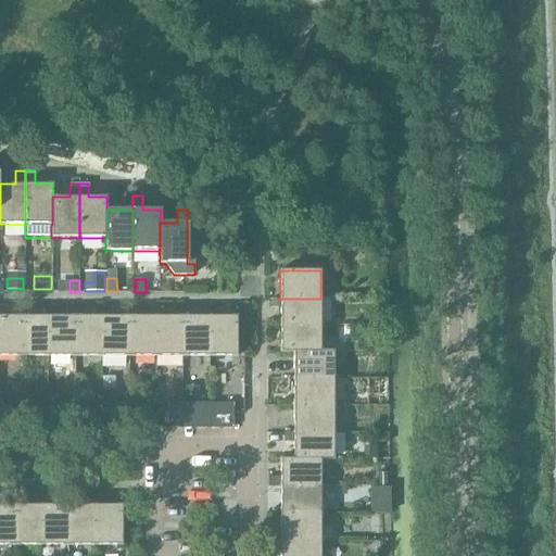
[(280,299),(280,325),(320,325),(320,299),(280,299)]
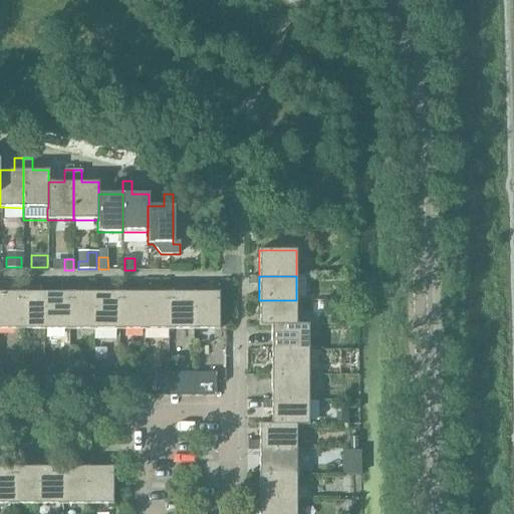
[(44,280),(44,292),(44,330),(69,330),(69,292),(54,292),(54,280),(44,280)]
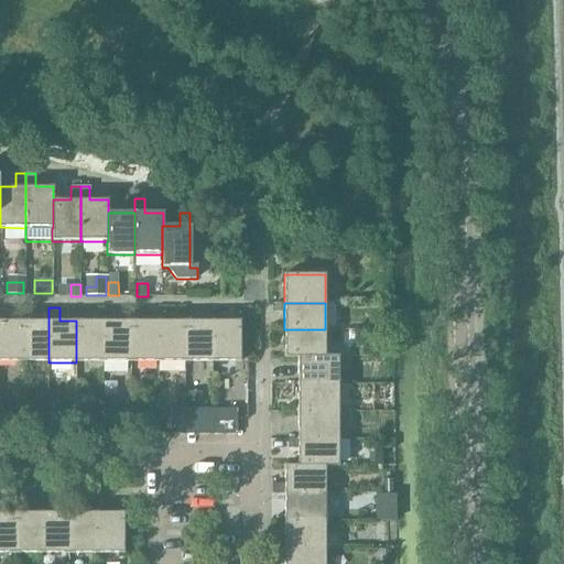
[(21,321),(0,321),(0,361),(21,362),(21,321)]
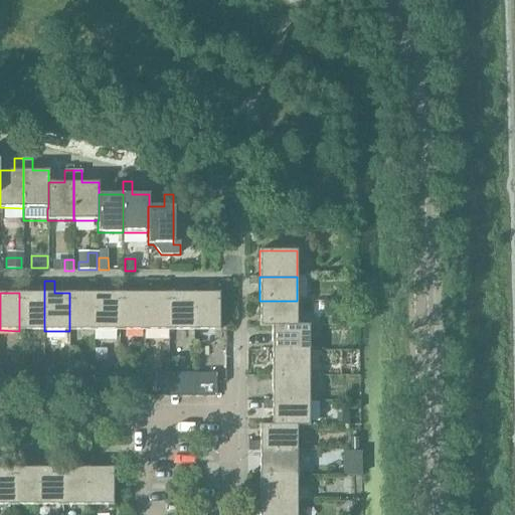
[(44,293),(19,293),(19,331),(44,331),(44,293)]
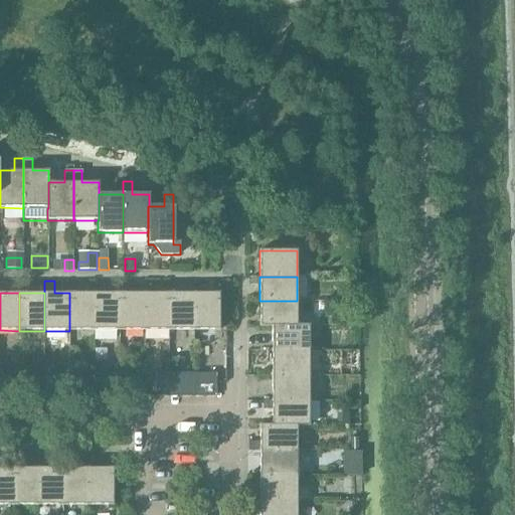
[(94,293),(69,293),(69,331),(94,331),(94,293)]
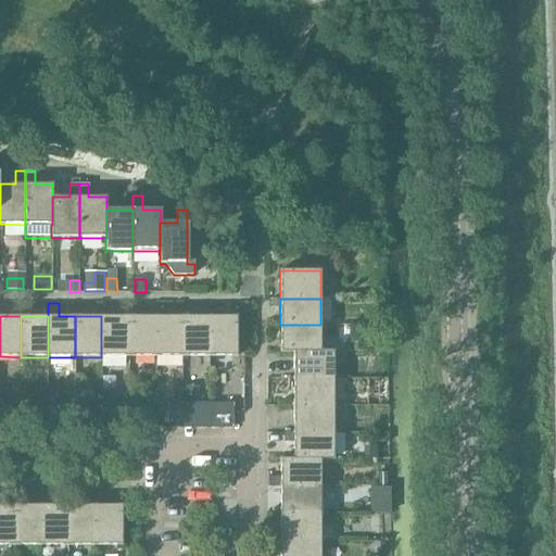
[(129,316),(101,316),(101,357),(129,357),(129,316)]
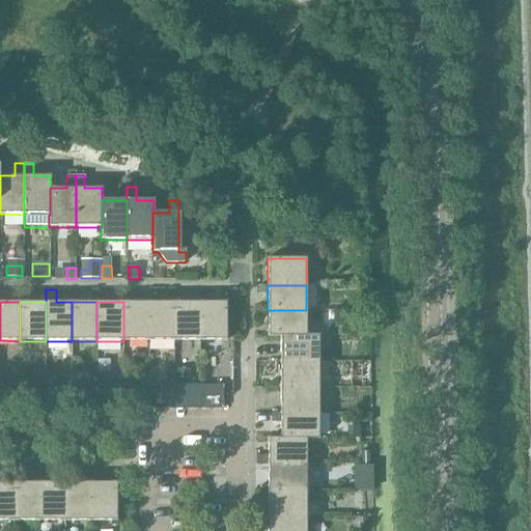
[(148,302),(123,302),(123,341),(148,341),(148,302)]
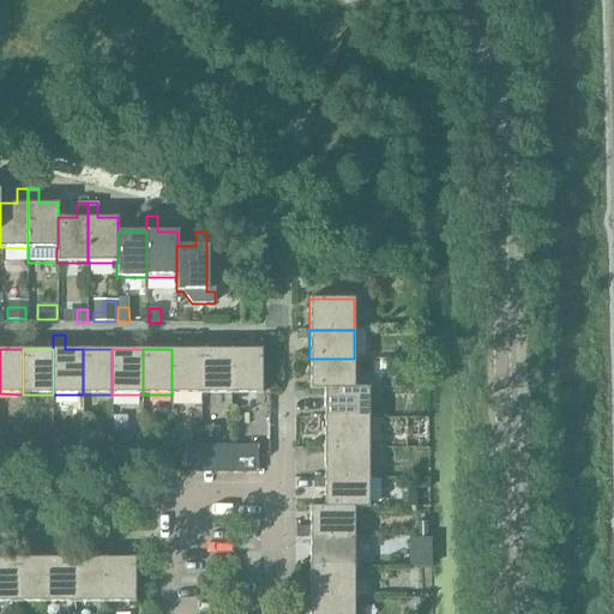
[(202,349),(172,349),(172,395),(202,395),(202,349)]
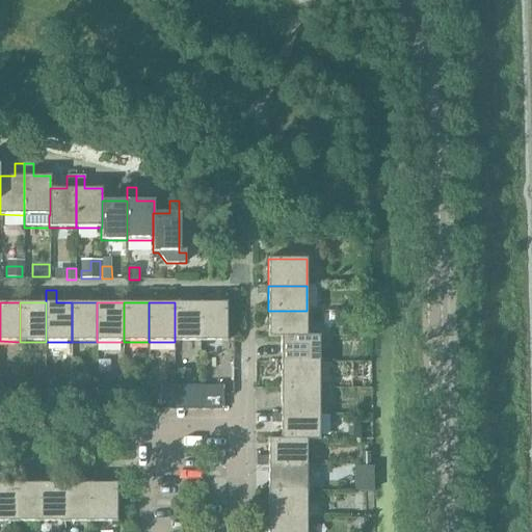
[(201,302),(175,302),(175,342),(201,342),(201,302)]
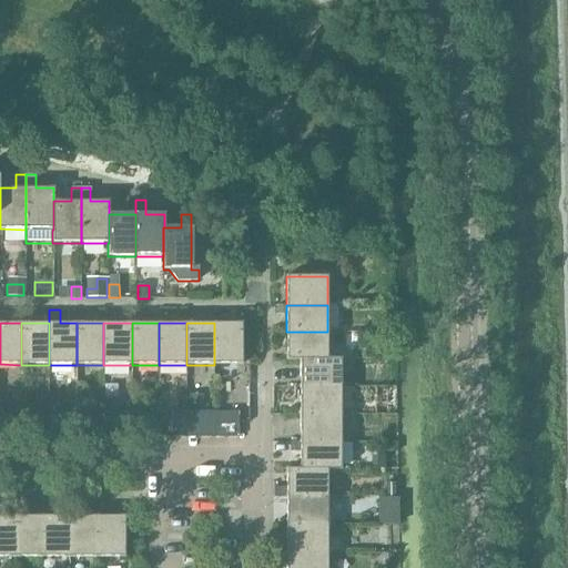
[(242,323),(214,323),(214,365),(242,365),(242,323)]
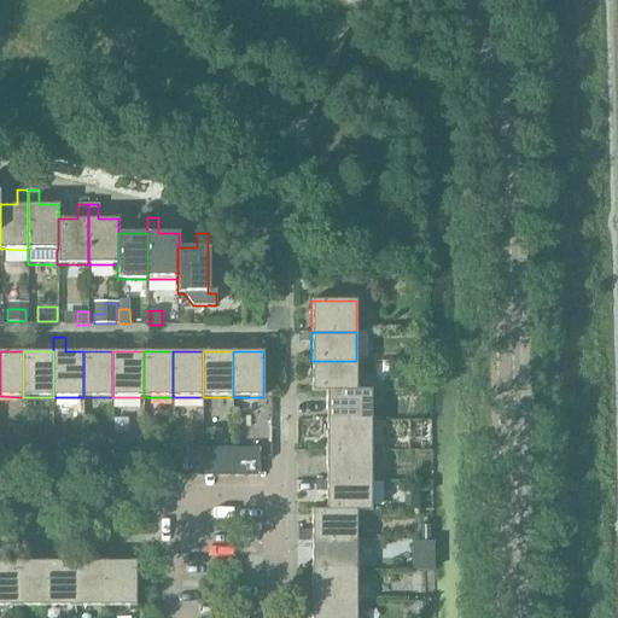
[(312,392),(326,391),(356,391),(356,390),(366,390),(366,385),(356,385),(356,361),(312,361),(312,392)]
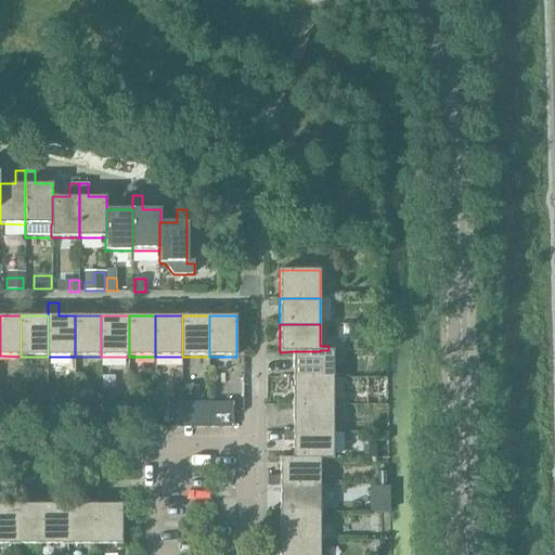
[(293,351),(293,378),(333,378),(333,350),(328,350),(320,350),(320,351),(293,351)]
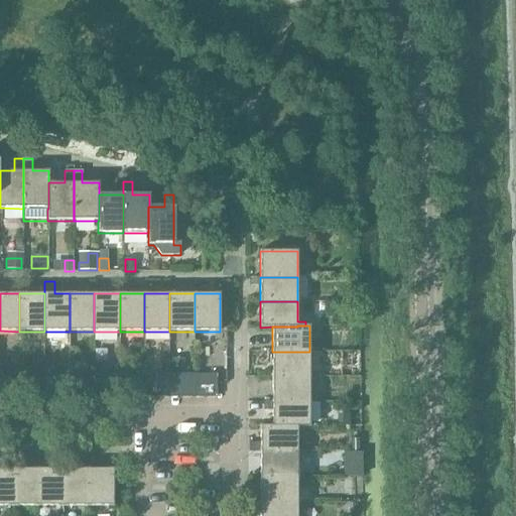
[(272,360),(272,377),(309,377),(309,352),(272,352),(265,352),(265,360),(272,360)]
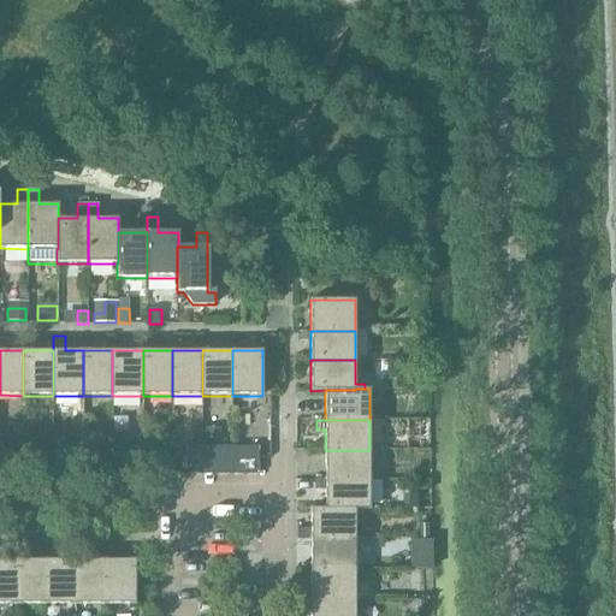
[(201,430),(187,430),(187,446),(201,446),(201,430)]
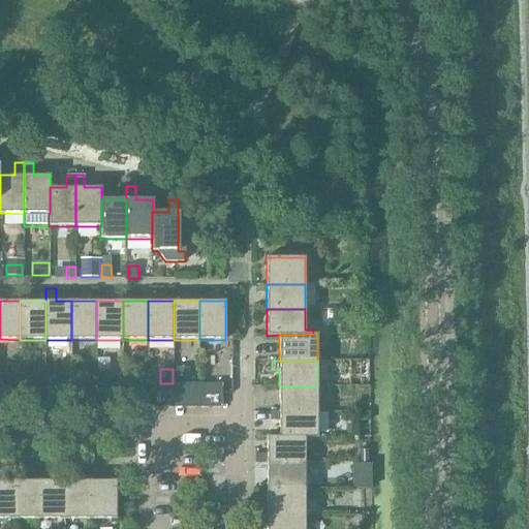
[(173,383),(160,383),(160,408),(173,408),(173,383)]
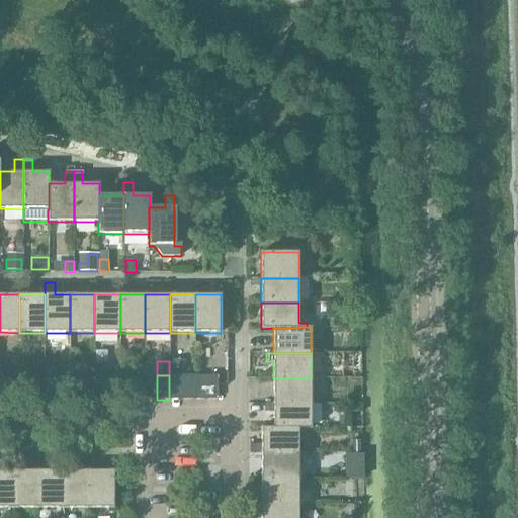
[(181,375),(169,375),(169,400),(181,400),(181,375)]
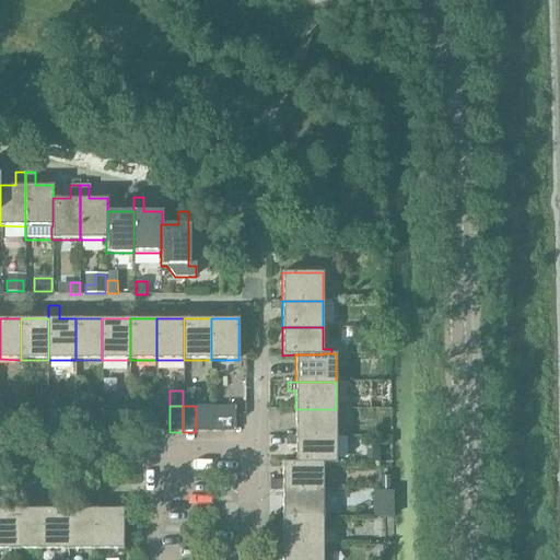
[(209,406),(196,406),(196,432),(209,432),(209,406)]
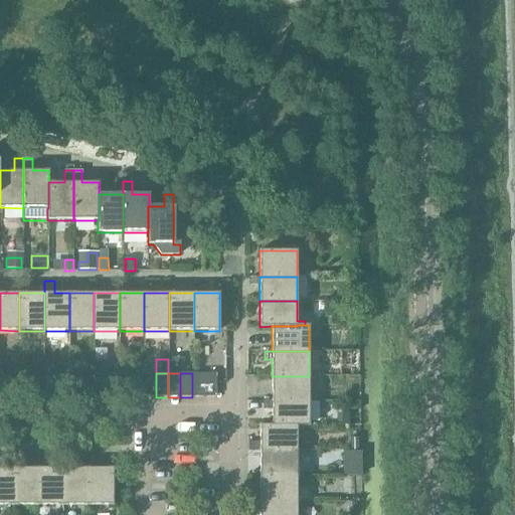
[(203,373),(192,373),(192,397),(203,397),(203,373)]
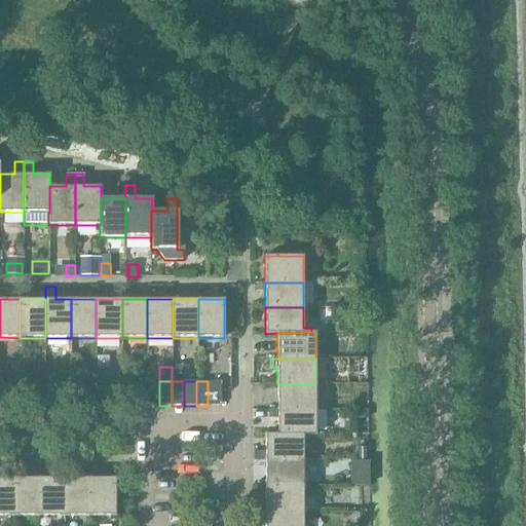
[(221,381),(208,381),(208,406),(221,406),(221,381)]
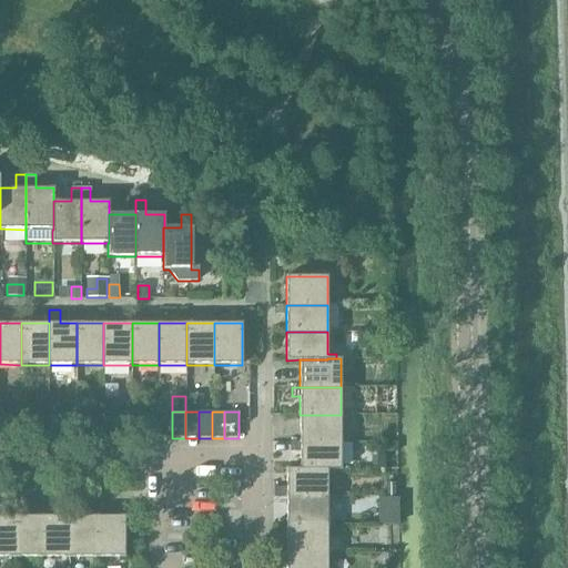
[(300,415),(300,443),(341,443),(341,415),(300,415)]
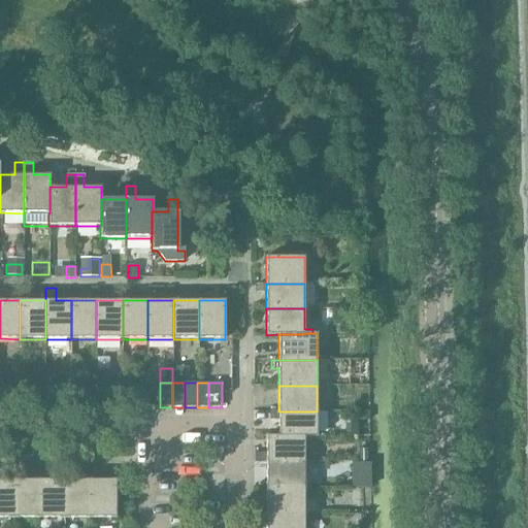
[(58,387),(45,387),(45,406),(58,405),(58,387)]
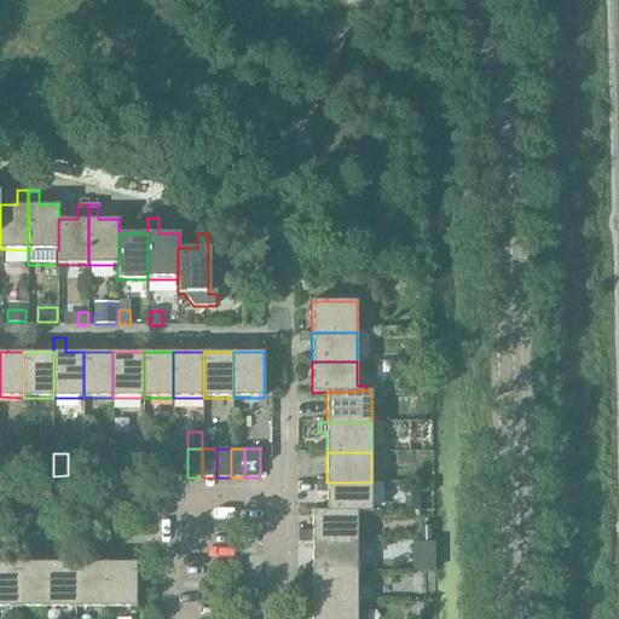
[(432,481),(422,481),(422,491),(433,491),(432,481)]
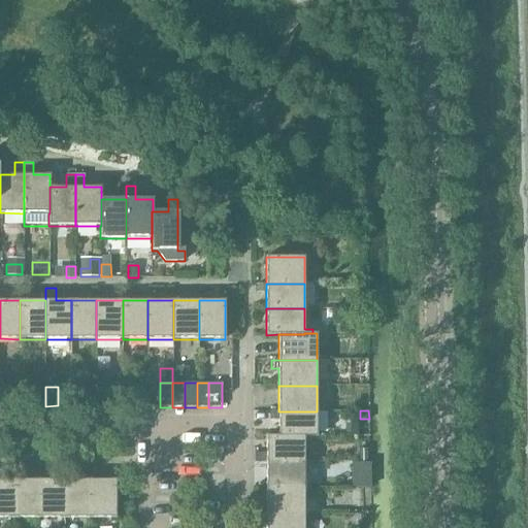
[(278,420),(278,436),(304,436),(304,437),(317,437),(317,411),(278,411),(272,411),(272,420),(278,420)]
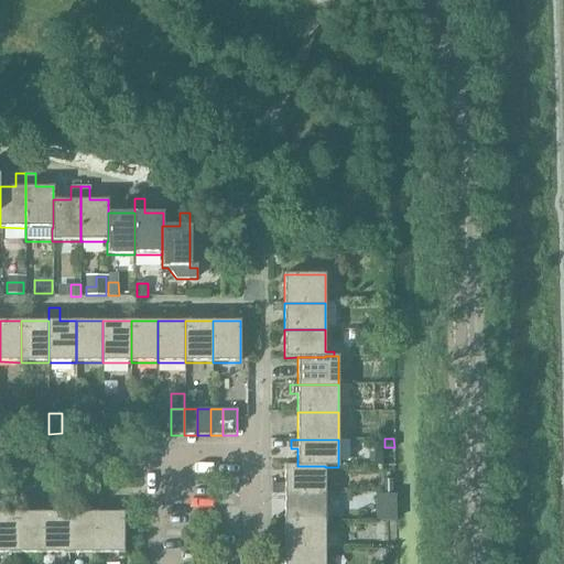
[(278,484),(278,494),(325,492),(325,467),(325,466),(297,466),(284,466),(284,484),(278,484)]
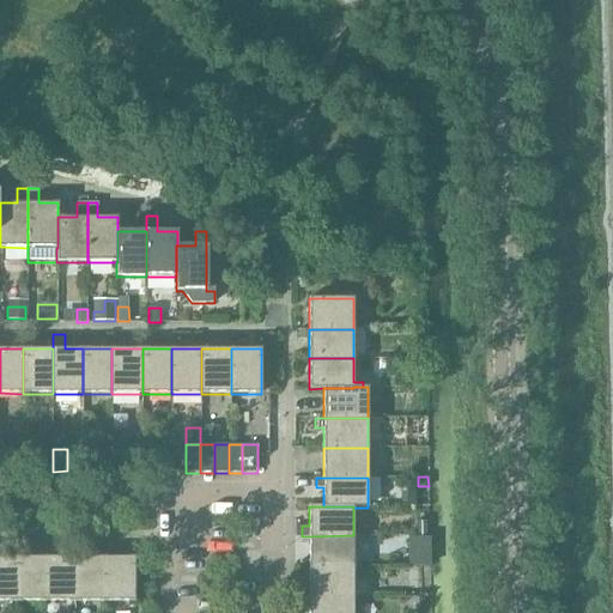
[(309,547),(309,565),(353,565),(353,535),(302,536),(293,536),(293,547),(309,547)]
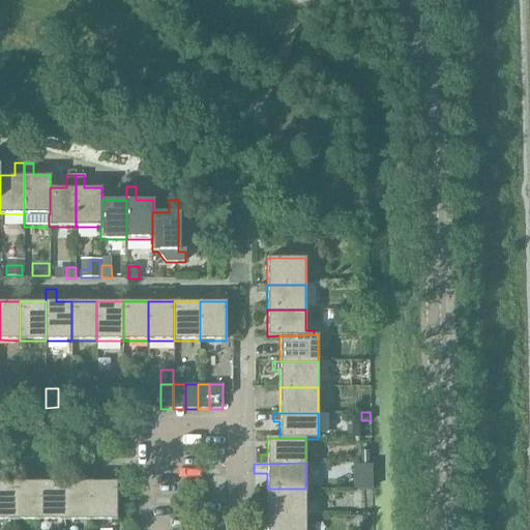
[(64,521),(90,521),(90,481),(89,481),(89,472),(81,472),(81,481),(64,481),(64,521)]
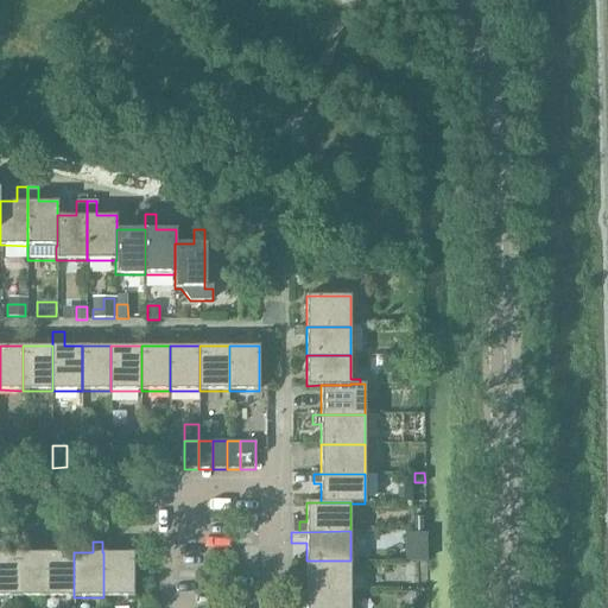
[(16,597),(45,597),(45,552),(42,552),(42,543),(33,543),(33,552),(16,552),(16,597)]
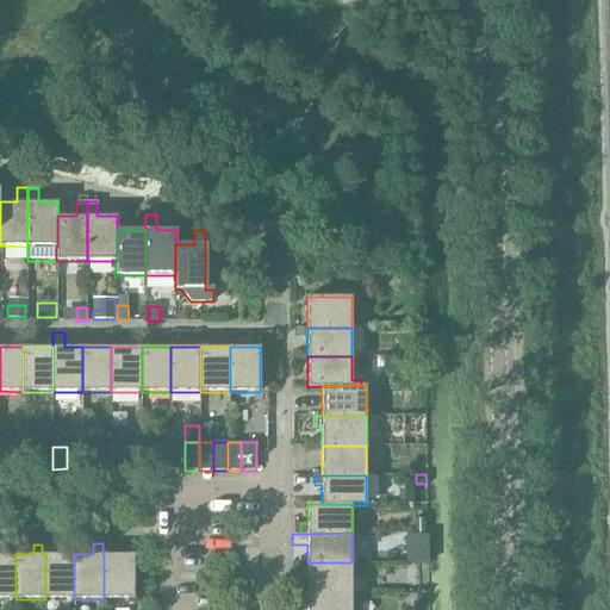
[(0,598),(16,599),(16,554),(0,554),(0,598)]
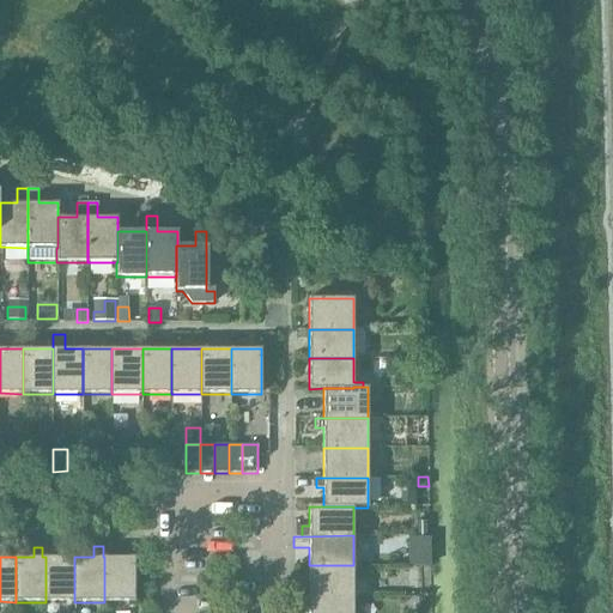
[(46,602),(74,602),(74,557),(46,557),(46,602)]
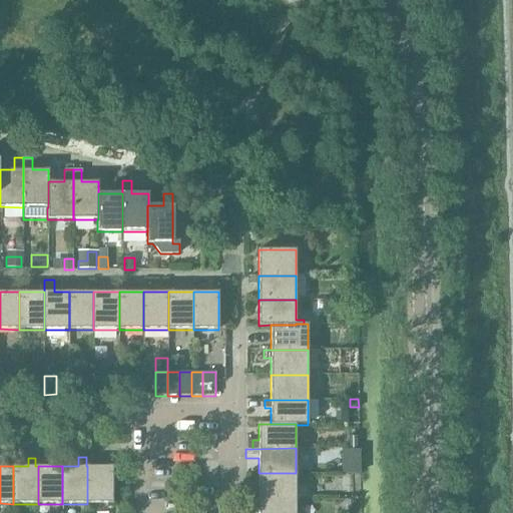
[(87,466),(87,504),(112,504),(112,466),(87,466)]
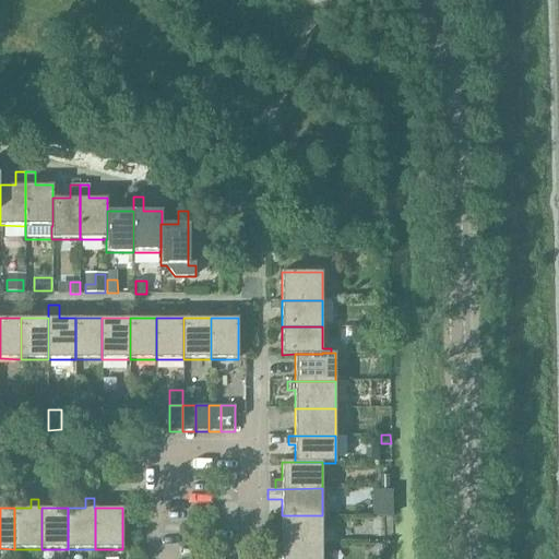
[(275,543),(282,544),(322,543),(322,515),(282,515),(282,534),(275,534),(275,543)]
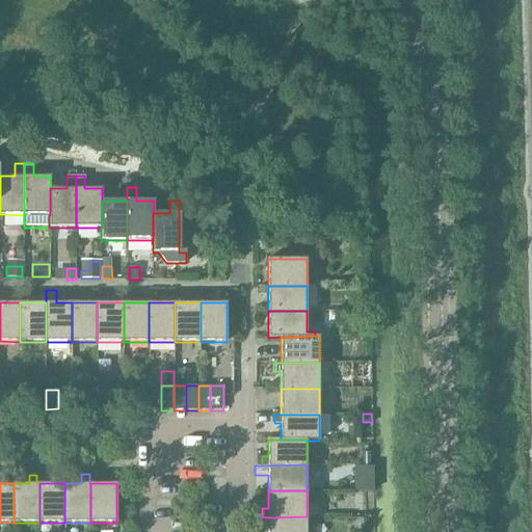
[(307,531),(307,516),(268,517),(267,531),(307,531)]
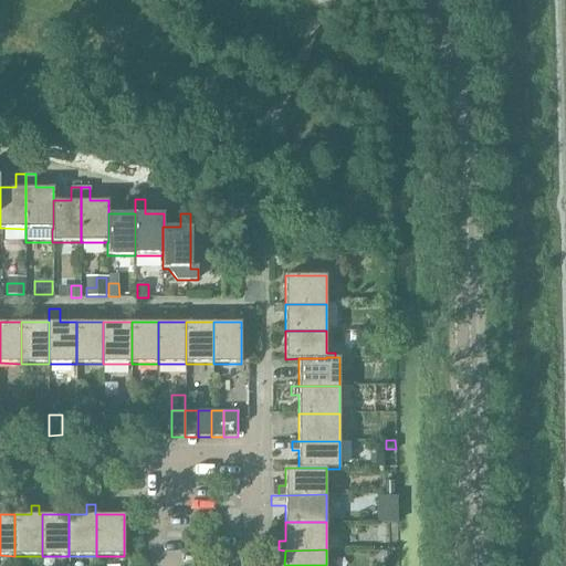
All buildings are outlined.
